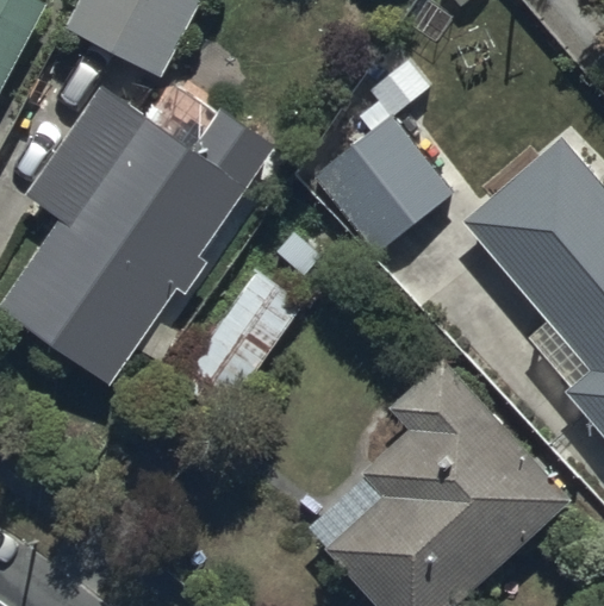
[(0,92),(45,5),(33,0),(0,0),(0,92)]
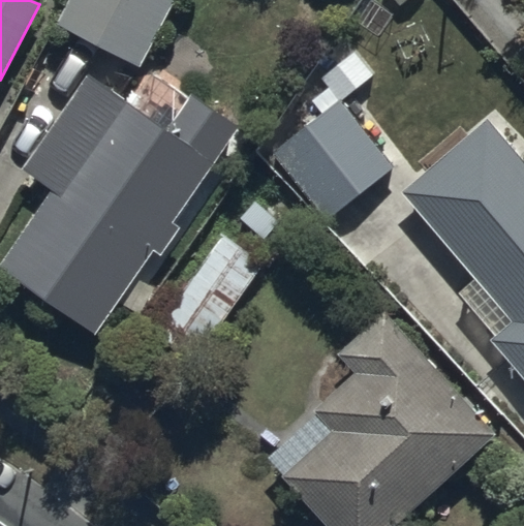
[(173,0),(67,0),(57,23),(140,65),(173,0)]
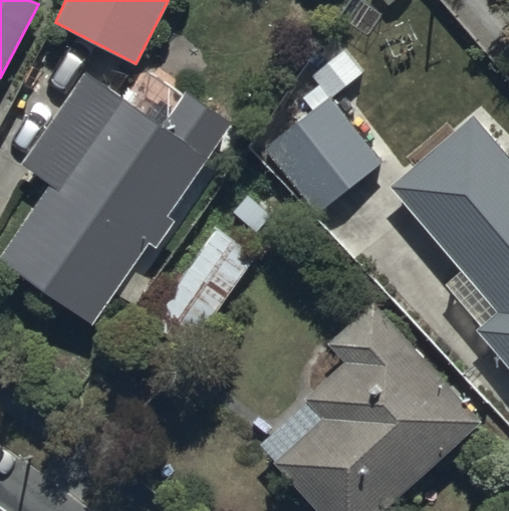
[(316,86),(301,100),(311,113),(262,150),(315,216),(382,163),(357,133),(364,126),(337,95),(361,75),(341,50),(309,76),(316,86)]
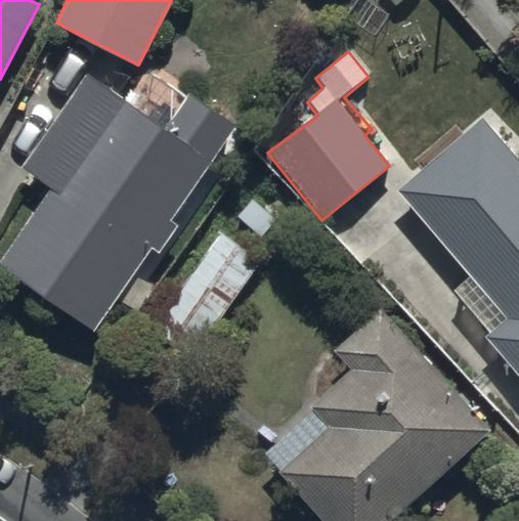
[(153,289),(134,273),(154,246),(161,251),(178,227),(170,222),(235,127),(153,71),(130,102),(87,76),(23,169),(52,188),(0,264),(95,330),(117,299),(135,314),(153,289)]
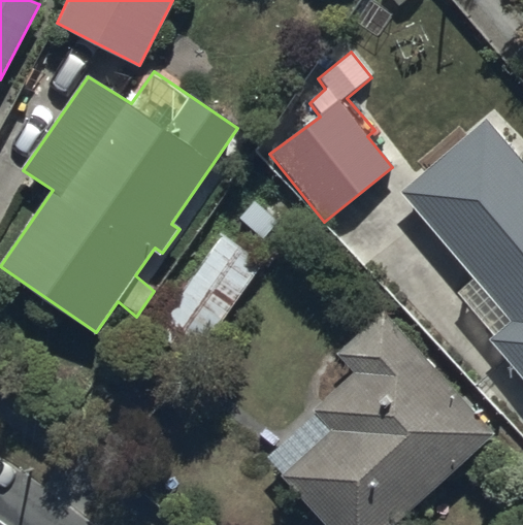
[(522,161),(489,122),(404,194),(474,276),(456,292),(522,368),(522,161)]
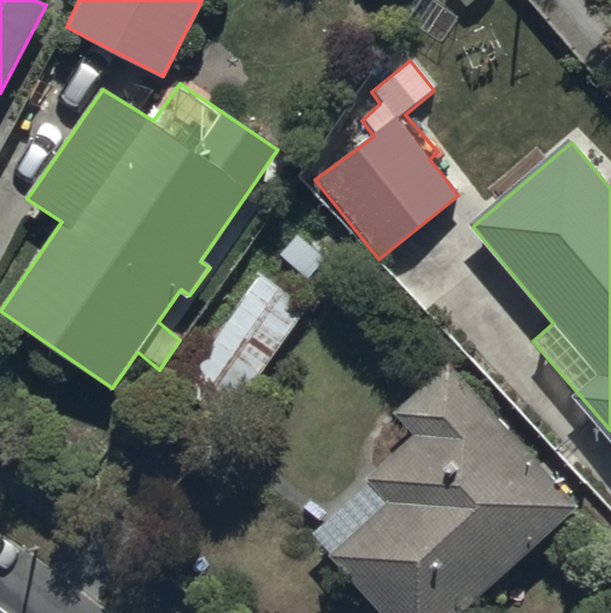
[(305,311),(254,273),(177,381),(225,418),(305,311)]
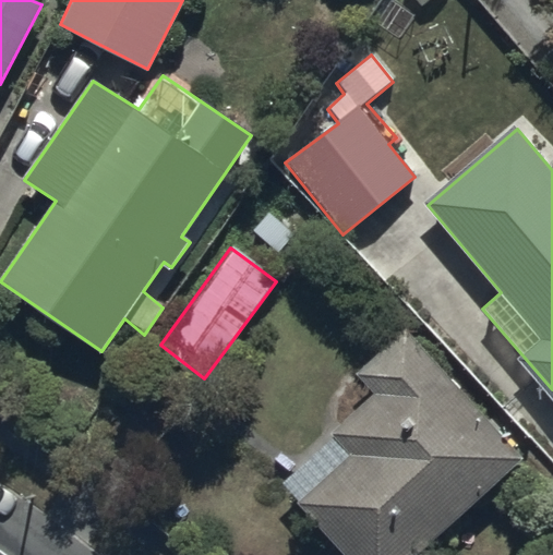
[(357,375),(375,396),(280,483),(346,554),(419,554),(526,459),(408,328),(357,375)]
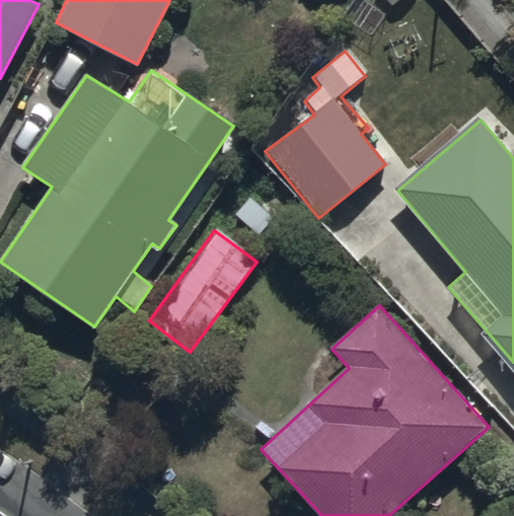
All buildings are outlined.
